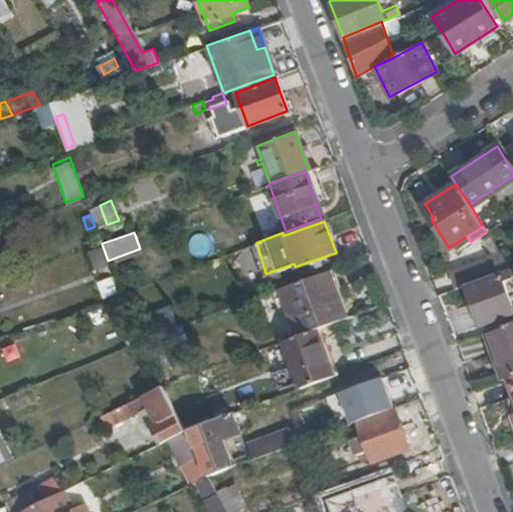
[(503,269),(509,267),(501,252),(449,271),(454,287),(503,269)]
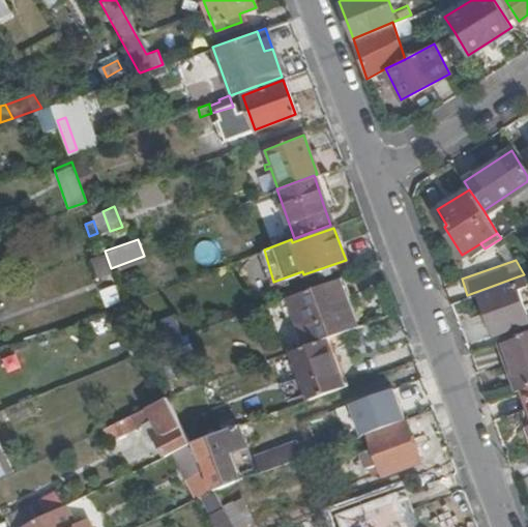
[(351,310),(340,276),(331,280),(343,312),(346,311),(351,310)]
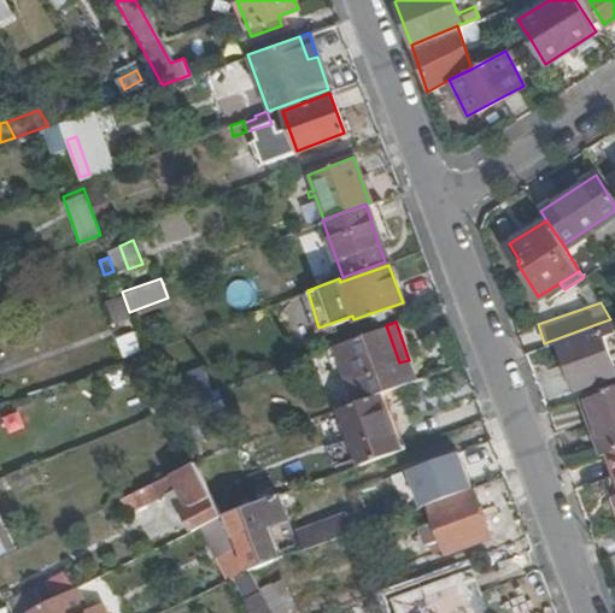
[(386,325),(333,345),(353,401),(378,393),(410,381),(403,361),(399,363),(386,325)]
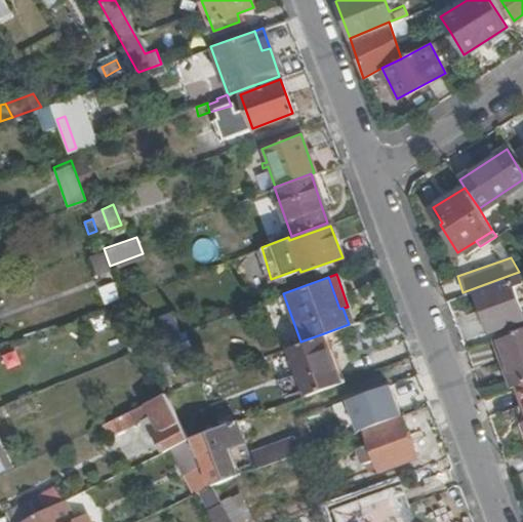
[(105,300),(119,295),(113,278),(98,283),(105,300)]
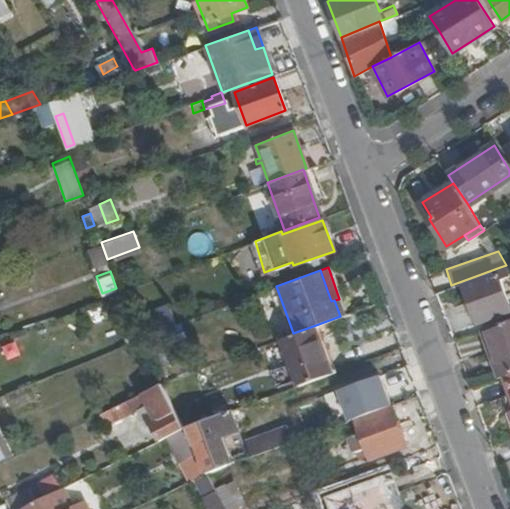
[(509,307),(495,271),(462,283),(476,320),(509,307)]
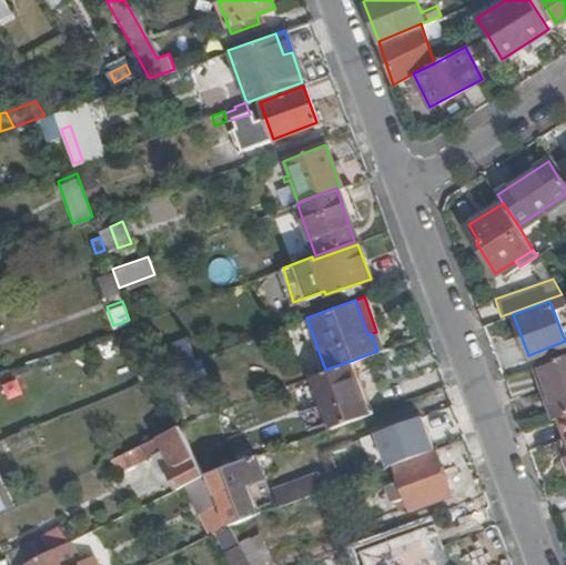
[(100,357),(118,350),(111,338),(93,345),(100,357)]
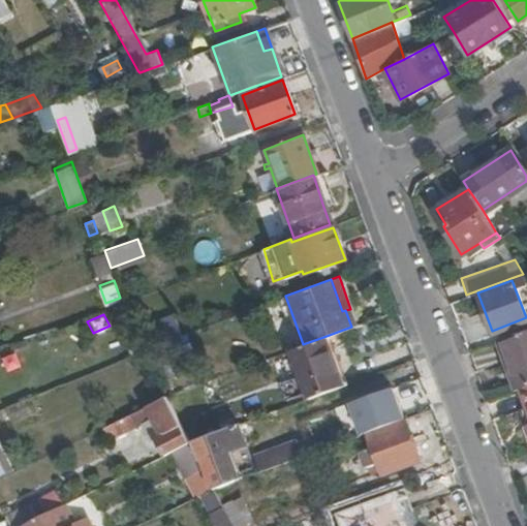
[(526,327),(501,337),(514,370),(508,372),(514,387),(518,385),(526,381),(526,327)]
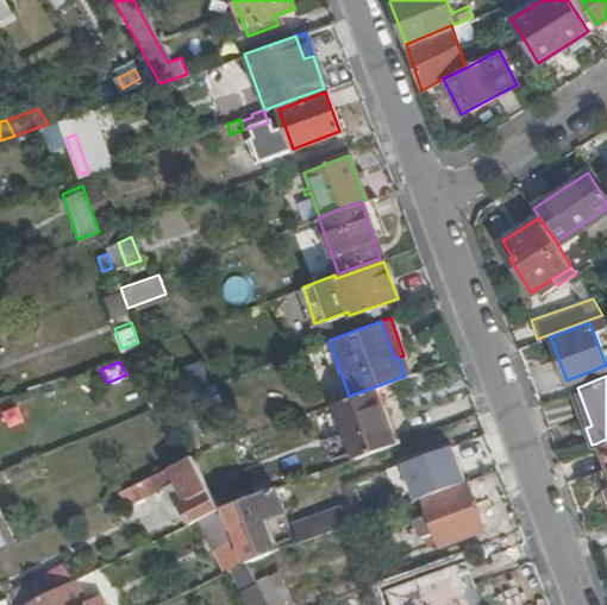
[(349,396),(333,402),(352,457),(393,442),(380,407),(373,388),(349,396)]
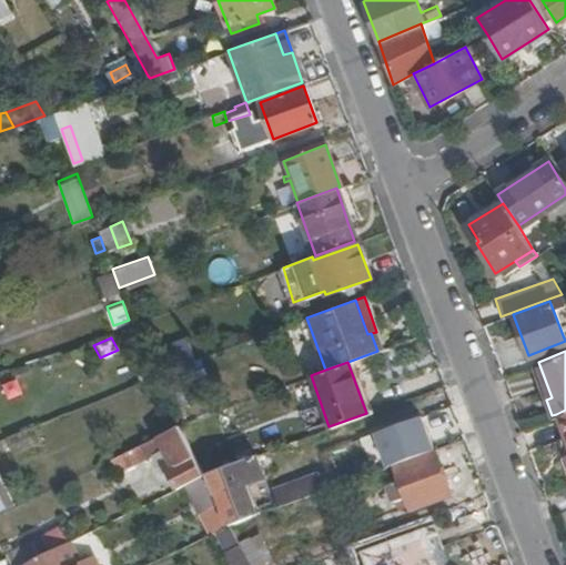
[(552,397),(538,362),(531,365),(544,400),(546,400),(552,397)]
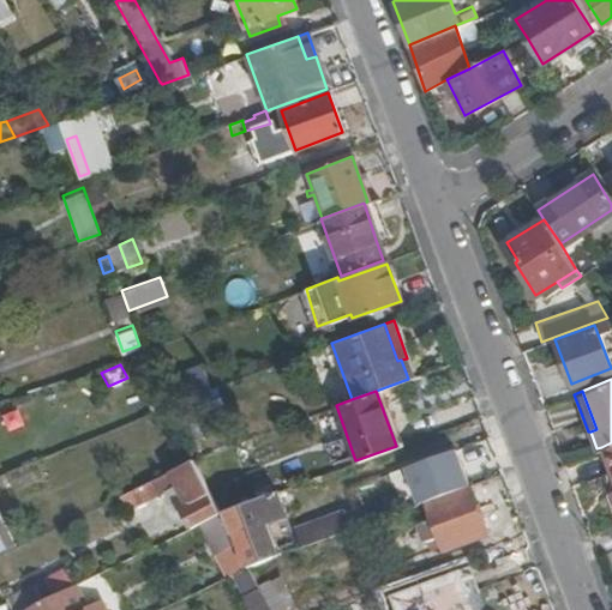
[(383,410),(396,446),(401,444),(389,408),(383,410)]
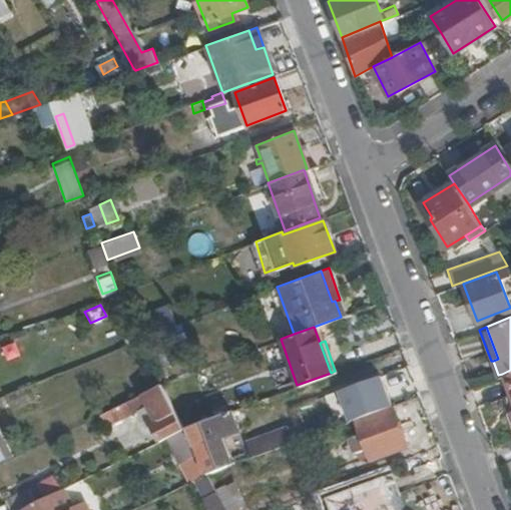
[(510,370),(502,374),(510,394),(510,370)]
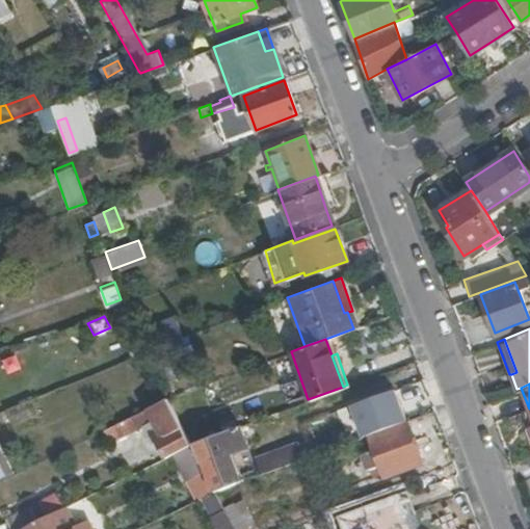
[(32,397),(5,408),(11,423),(37,411),(32,397)]
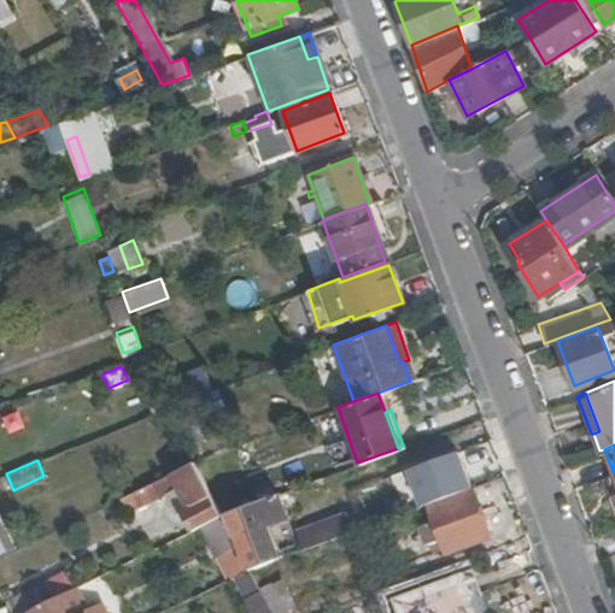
[(221,514),(193,460),(173,470),(185,493),(191,505),(185,508),(182,510),(191,529),(209,520),(221,514)]
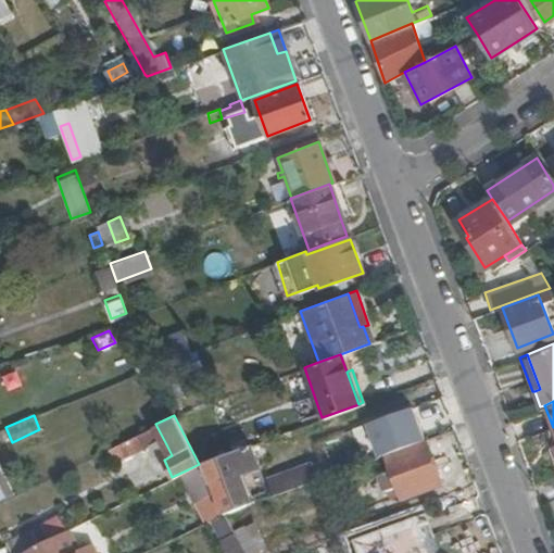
[(380,437),(386,453),(422,440),(415,424),(380,437)]
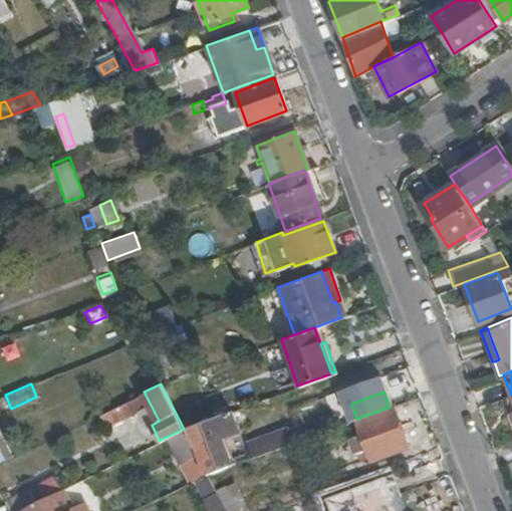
[(137,402),(135,397),(99,414),(102,419),(107,417),(110,422),(133,411),(130,406),(137,402)]
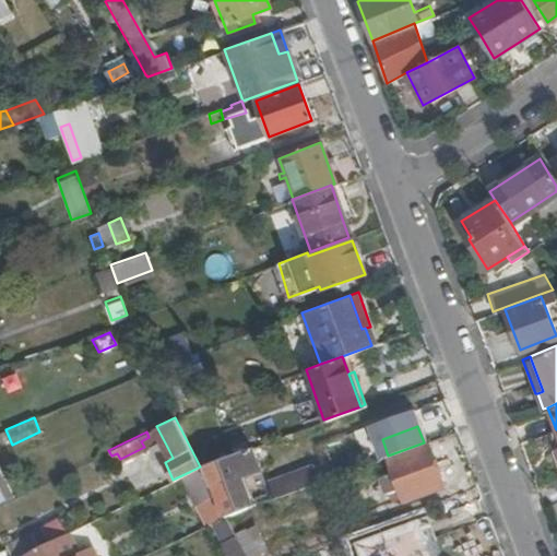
[(403,499),(442,486),(427,446),(388,460),(403,499)]
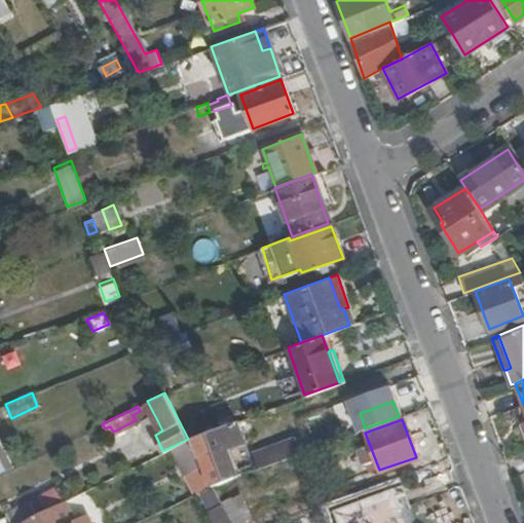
[(162,431),(157,420),(152,422),(157,434),(162,431)]
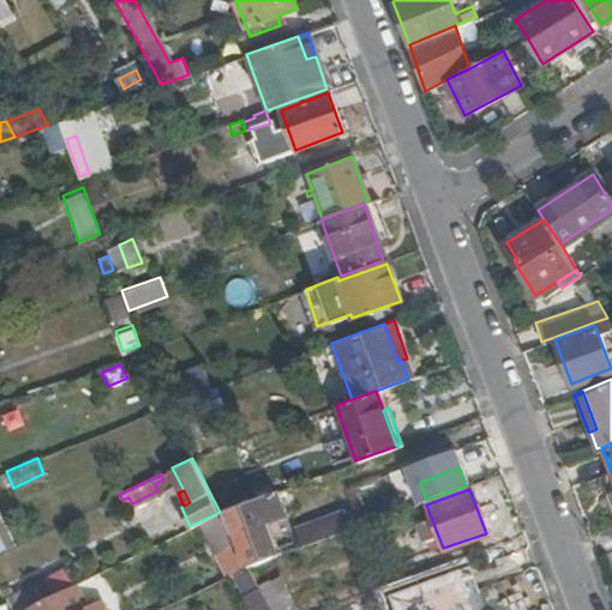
[(222,511),(220,512),(222,518),(245,562),(247,566),(274,555),(257,523),(281,513),(275,491),(222,511)]
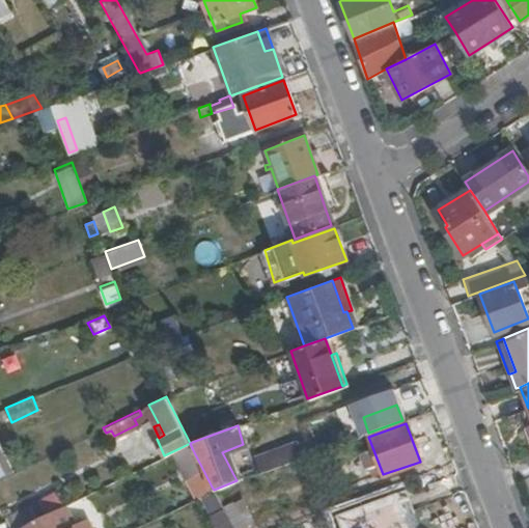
[(252,457),(257,473),(309,454),(304,442),(291,446),(290,444),(252,457)]
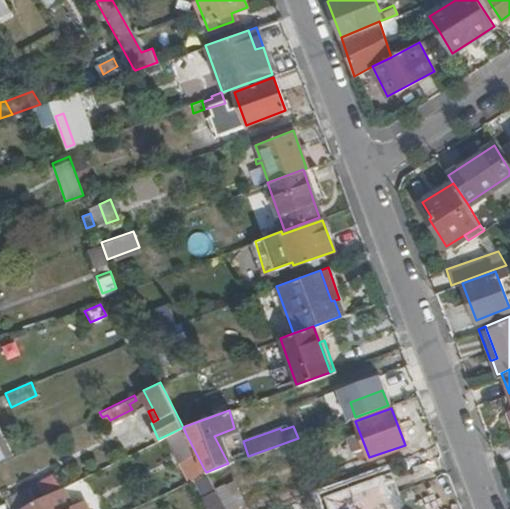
[(185,432),(183,427),(173,432),(195,474),(204,469),(185,432)]
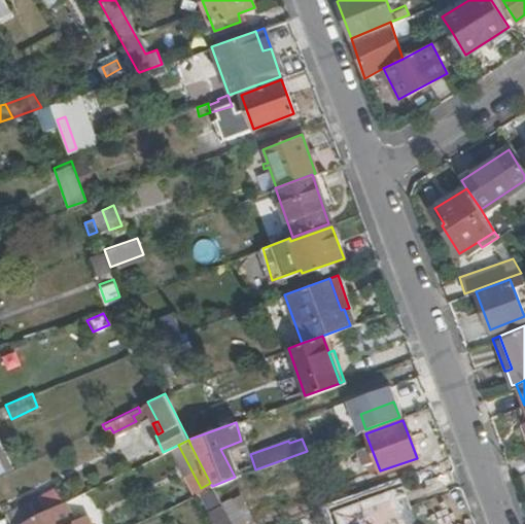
[(0,470),(11,465),(0,441),(0,470)]
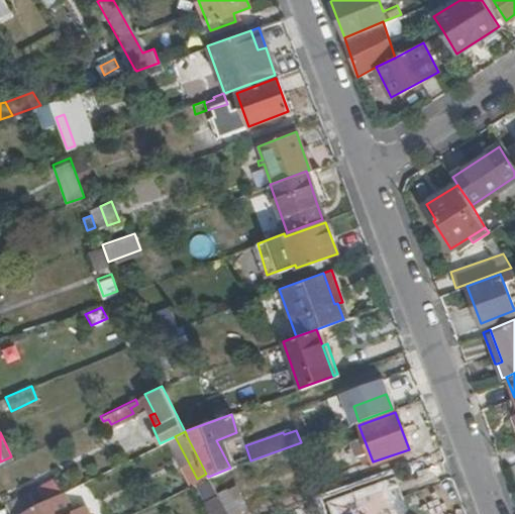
[(6,503),(11,513),(15,513),(42,501),(63,491),(56,478),(6,503)]
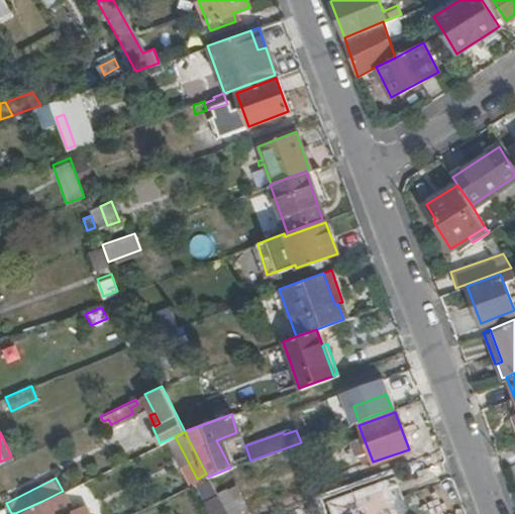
[(332,513),(396,513),(392,502),(394,501),(386,478),(327,500),(332,513)]
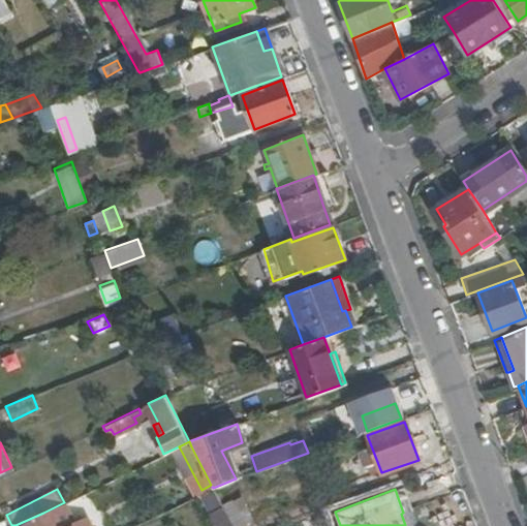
[(239,495),(221,504),(233,525),(248,525),(253,524),(239,495)]
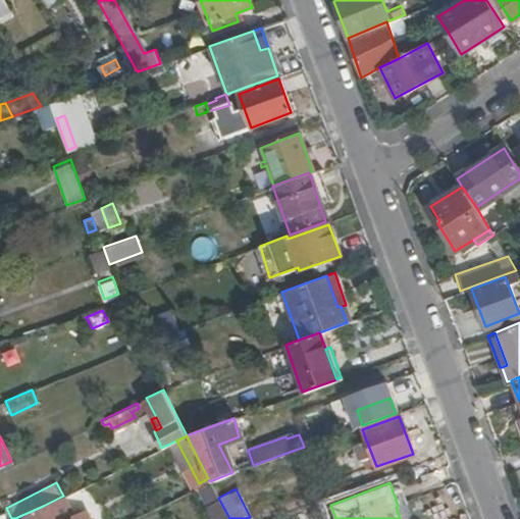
[(69,518),(73,517),(63,496),(43,506),(15,518),(69,518)]
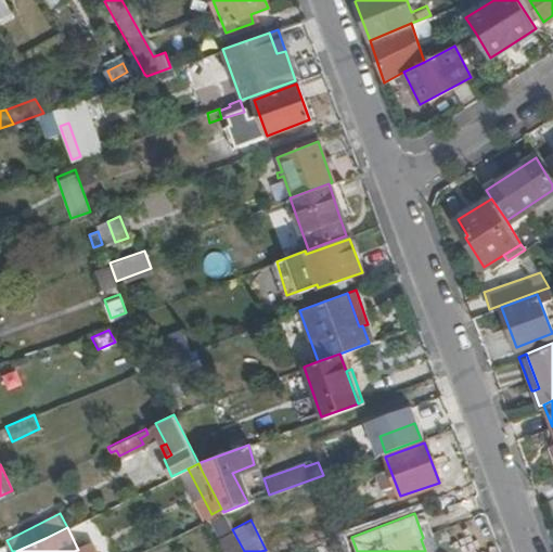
[(108,551),(104,541),(81,551),(108,551)]
